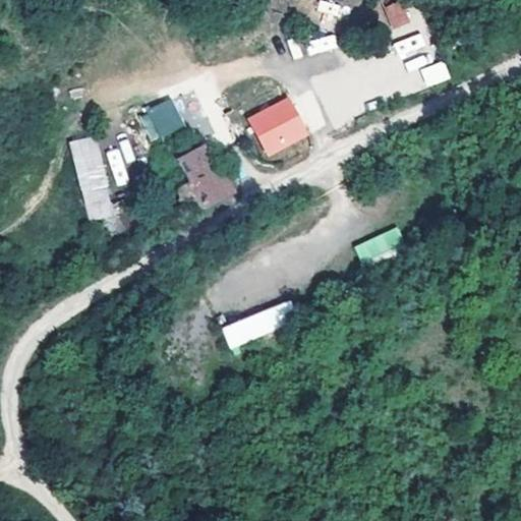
[(391,30),(409,22),(401,1),(383,7),(391,30)]
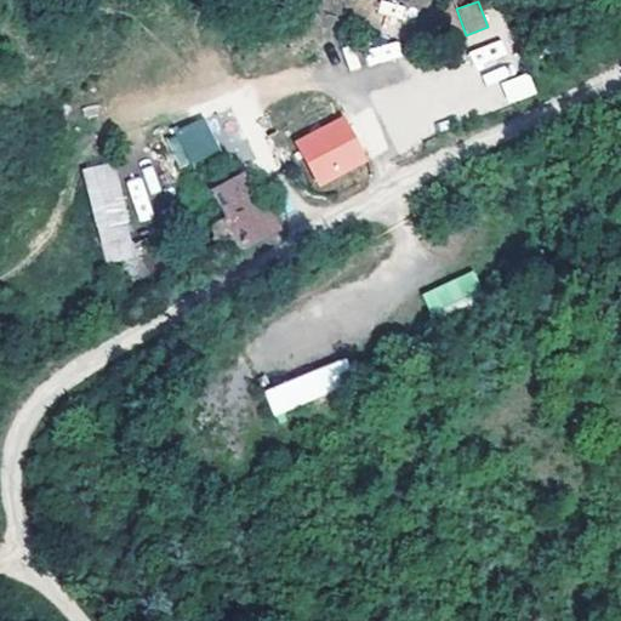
[(468,52),(477,69),(507,55),(500,38),(468,52)]
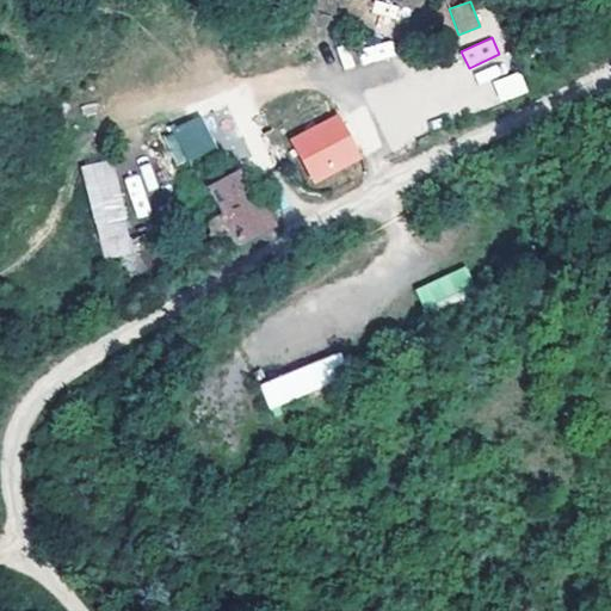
[(360,63),(395,57),(393,41),(358,47),(360,63)]
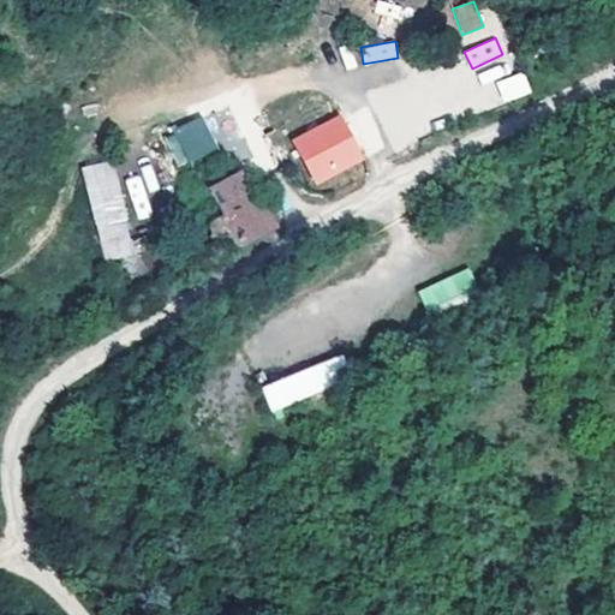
[(503,103),(531,94),(523,71),(496,82),(503,103)]
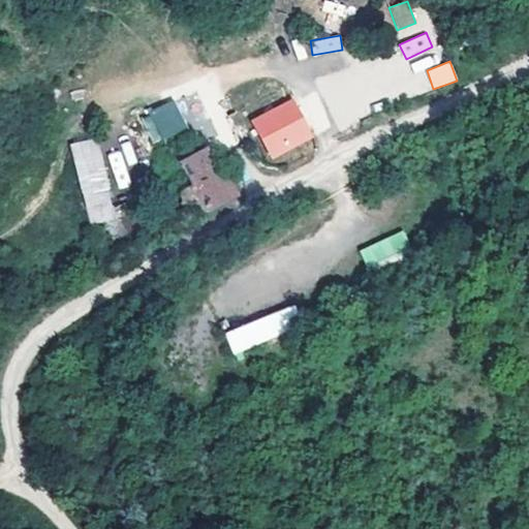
[(250,121),(274,162),(314,139),(290,98),(250,121)]
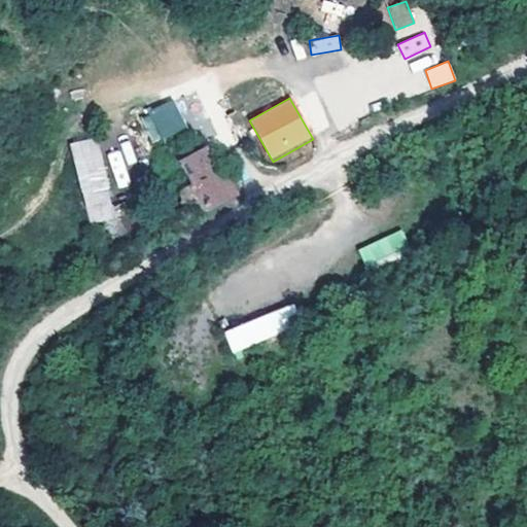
[(160,139),(185,130),(174,99),(147,108),(160,139)]
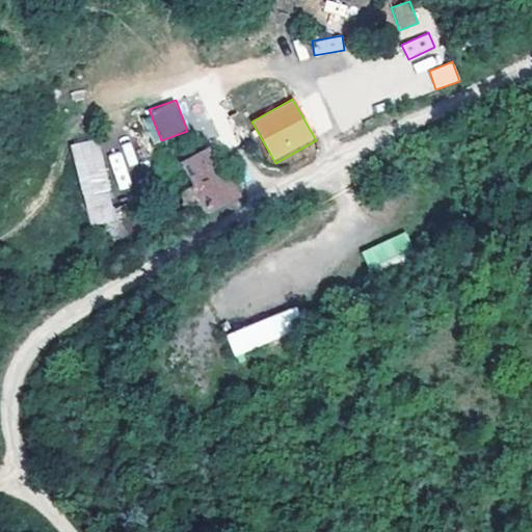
[(69,143),(90,225),(118,218),(97,136),(69,143)]
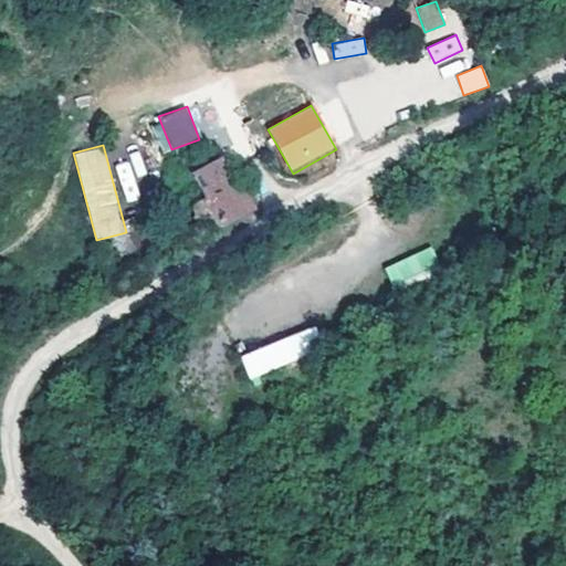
[(223,155),(195,171),(226,223),(254,207),(223,155)]
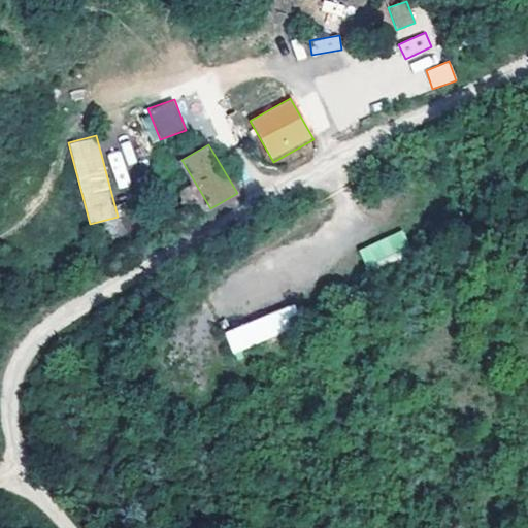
[(367,270),(410,252),(401,229),(358,248),(367,270)]
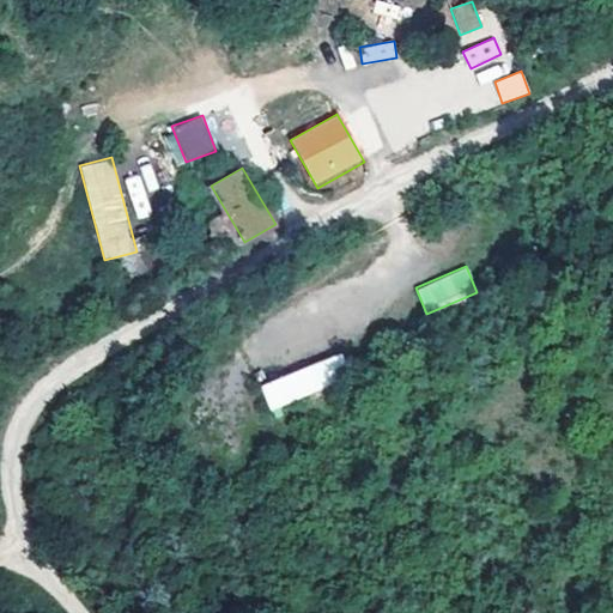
[(260,378),(267,405),(350,383),(344,357),(260,378)]
